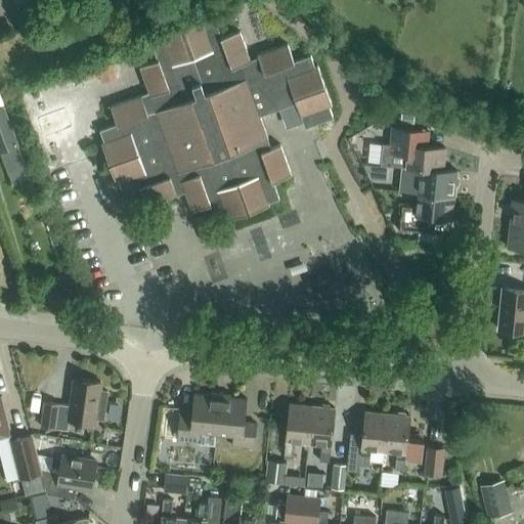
[(51,0),(12,0),(28,18),(51,0)]
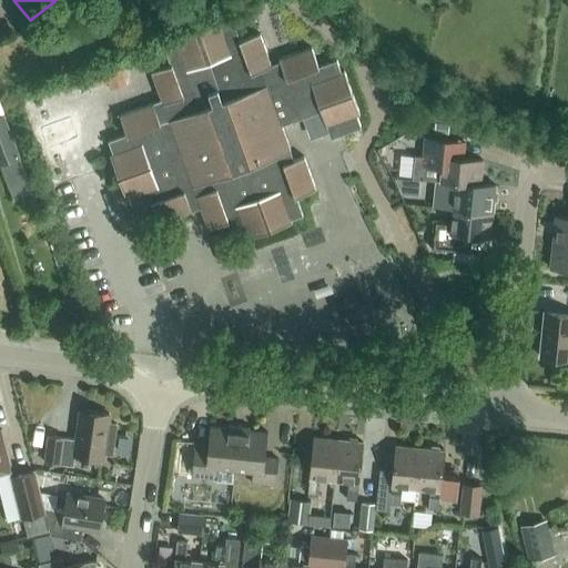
[(294,160),(281,124),(321,110),(331,137),(361,125),(356,114),(358,113),(343,71),(341,72),(336,60),(317,67),(310,47),(280,58),(281,61),(271,64),(260,34),(241,41),(232,16),(163,41),(172,63),(151,71),(161,100),(119,114),(127,134),(108,141),(112,153),(109,154),(125,199),(129,198),(133,210),(151,203),(159,223),(200,208),(208,229),(226,221),(233,240),(245,235),(246,239),(292,222),(291,219),(303,214),(296,196),(315,190),(304,155),(294,160)]
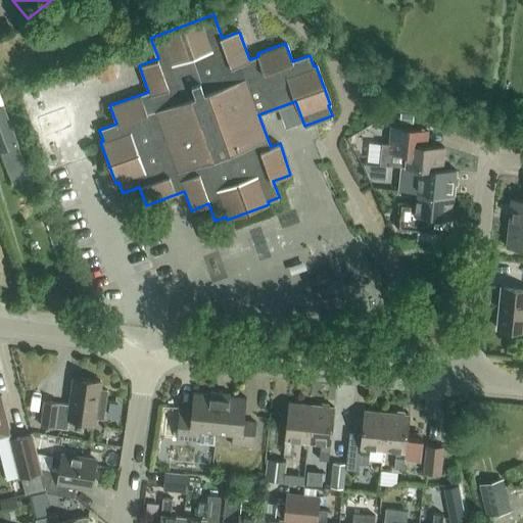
[(85,80),(100,75),(102,82),(116,77),(112,65),(120,62),(116,52),(98,59),(100,64),(82,70),(85,80)]
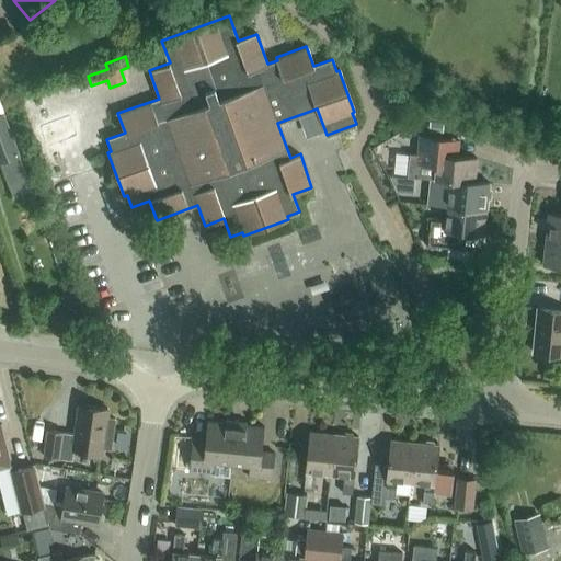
[(13,196),(33,190),(3,113),(0,114),(0,162),(0,163),(13,196)]
